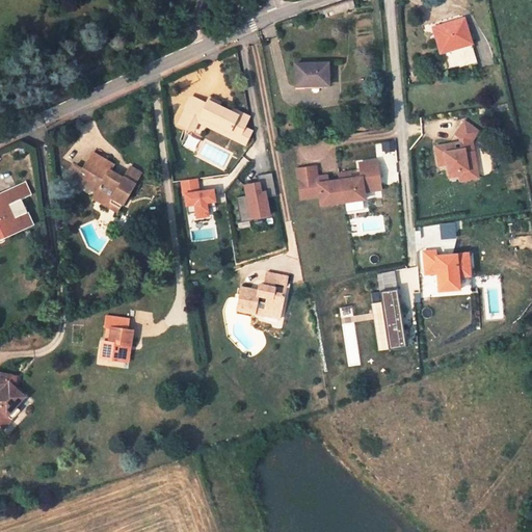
[(472,42),(464,19),(433,28),(441,52),(472,42)]
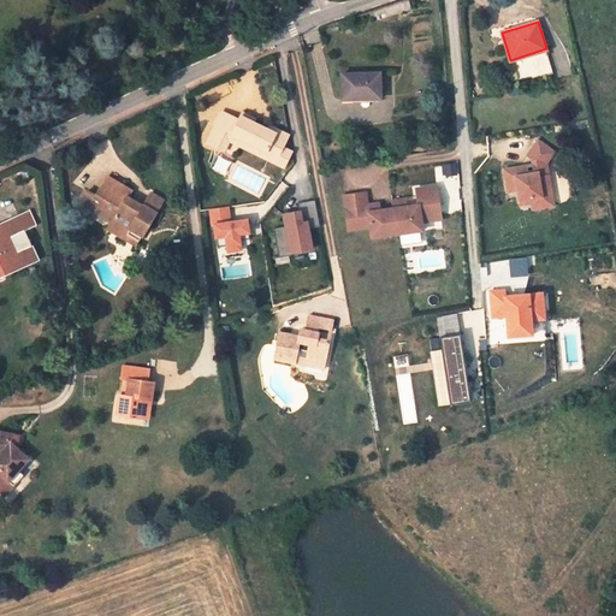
[(517,82),(552,70),(548,53),(511,65),(517,82)]
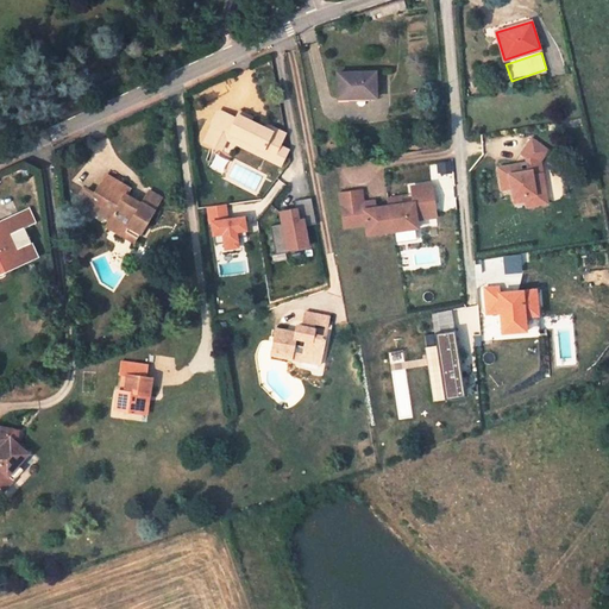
[(377,98),(376,71),(338,73),(339,98),(377,98)]
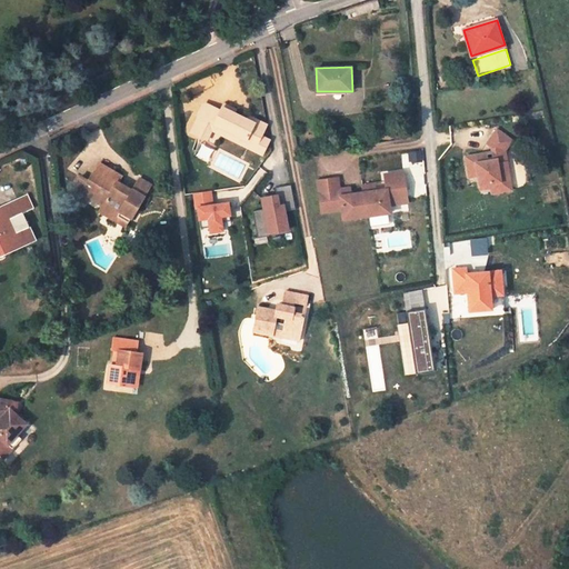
[(220,107),(202,98),(193,117),(201,121),(203,117),(211,121),(212,119),(245,135),(242,138),(261,147),(267,136),(260,132),(261,130),(256,127),(259,119),(255,117),(252,120),(245,116),(233,110),(236,106),(222,100),(220,107)]
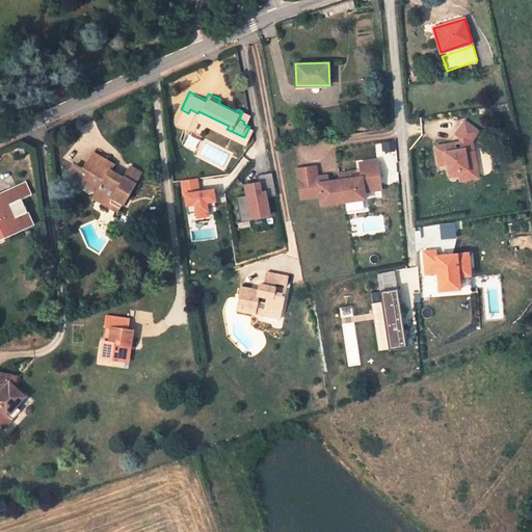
[(197,113),(190,109),(188,113),(181,109),(177,118),(191,126),(195,117),(197,113)]
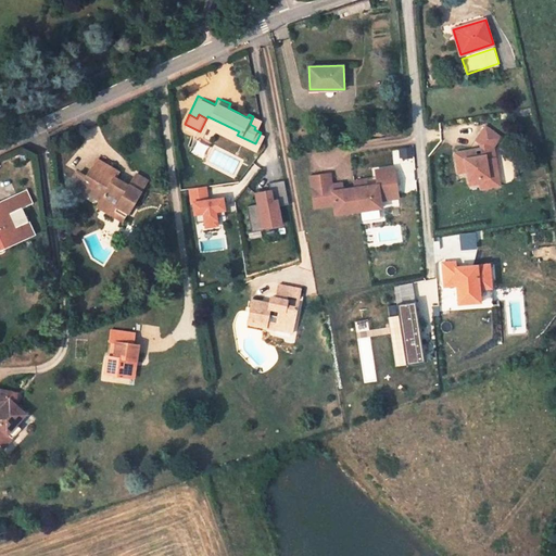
[(239,131),(207,116),(206,118),(204,123),(253,148),(255,143),(237,135),(239,131)]
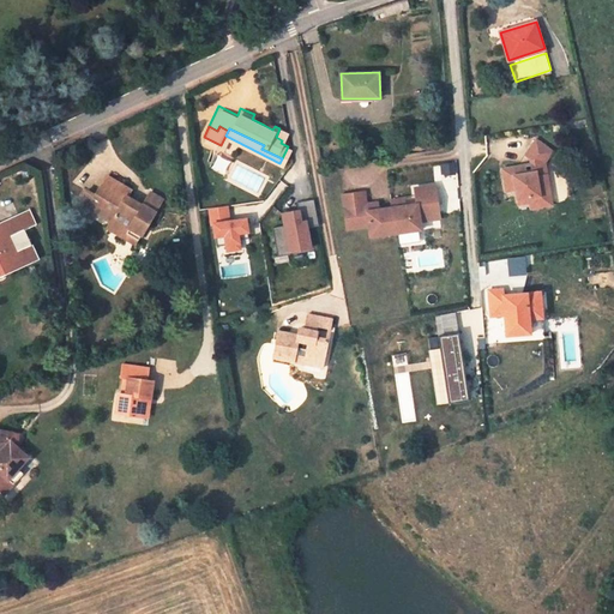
[(287,132),(280,128),(276,137),(282,140),(287,132)]
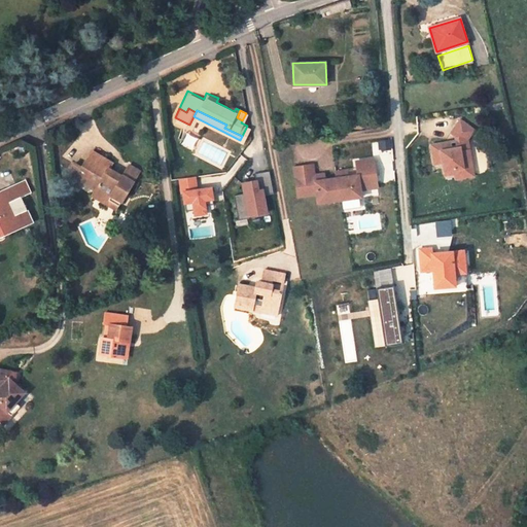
[(456,140),(430,144),(433,164),(442,162),(444,174),(454,173),(455,177),(472,175),(466,138),(472,129),(459,119),(450,132),(455,135),(456,140)]
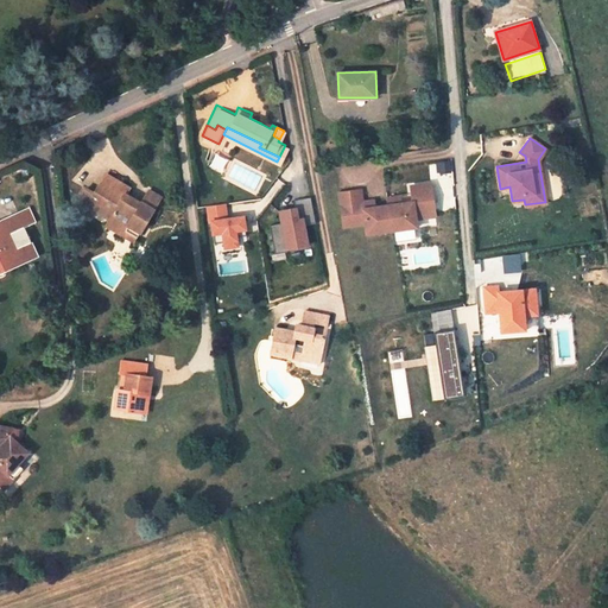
[(127,190),(103,175),(93,194),(86,189),(75,204),(89,214),(92,210),(107,220),(106,222),(124,234),(127,228),(137,235),(152,213),(159,201),(146,192),(139,204),(135,209),(120,200),(127,190)]
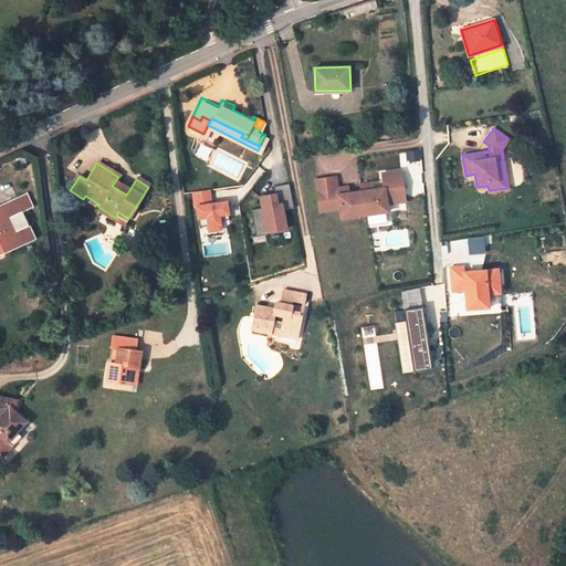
[(336,177),(316,179),(321,211),(339,209),(341,218),(388,212),(387,203),(406,201),(401,171),(383,174),(385,188),(374,190),(373,184),(360,185),(362,191),(349,194),(348,187),(337,188),(336,177)]
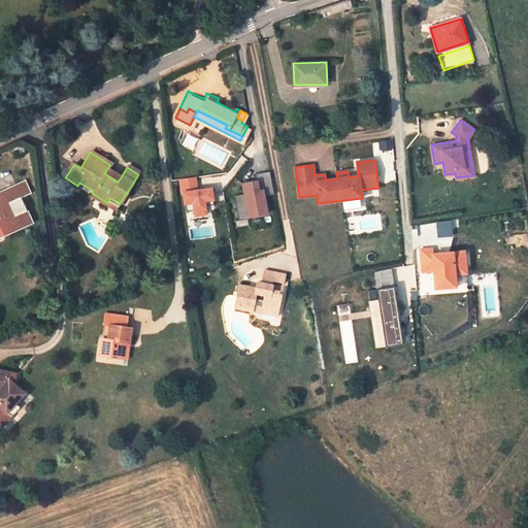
[(245,194),(234,196),(239,221),(251,219),(250,216),(267,212),(264,196),(274,194),(270,171),(256,173),(257,180),(243,184),(245,194)]
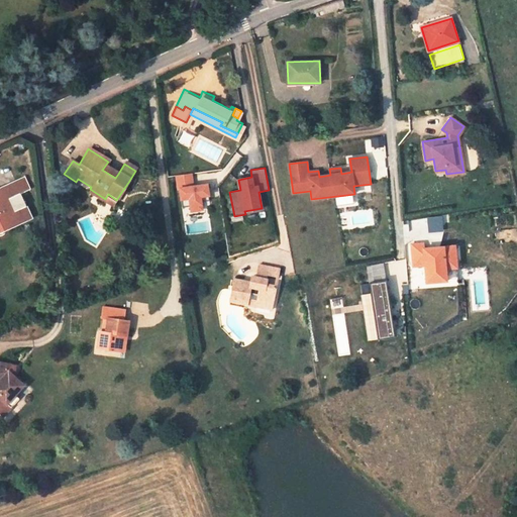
[(192,174),(177,175),(178,189),(180,189),(182,207),(191,206),(191,211),(202,210),(201,201),(209,200),(207,184),(198,185),(199,188),(195,188),(195,186),(193,186),(192,174)]
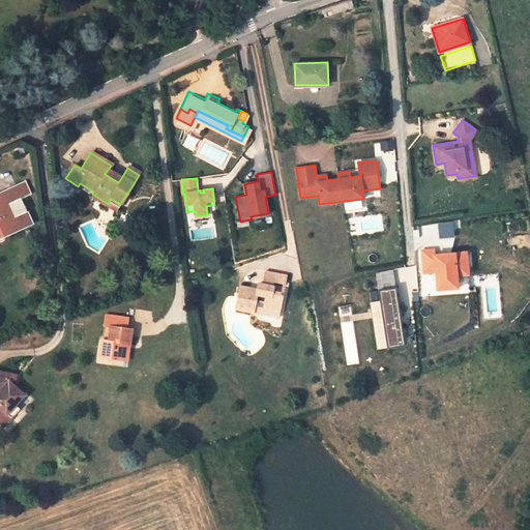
[(0,192),(0,239),(0,240),(1,240),(2,240),(2,239),(3,239),(4,239),(4,238),(5,237),(5,236),(5,235),(5,234),(5,233),(19,227),(3,190),(0,192)]
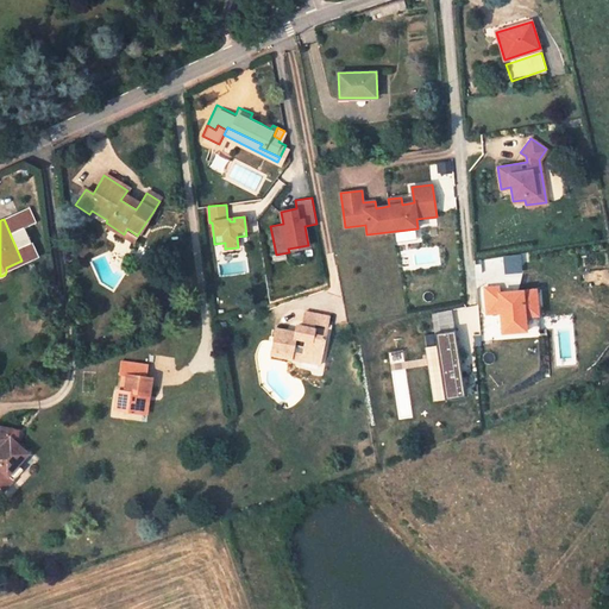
[(131,245),(137,236),(127,228),(124,234),(106,223),(102,228),(131,245)]
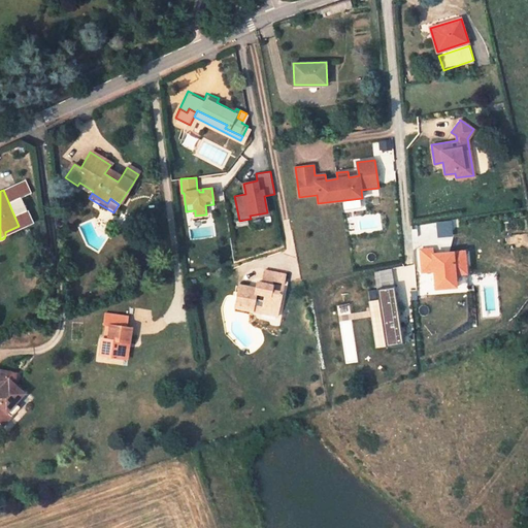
[(456,276),(467,275),(466,251),(433,253),(432,248),(419,248),(420,274),(432,273),(433,291),(457,290),(456,276)]
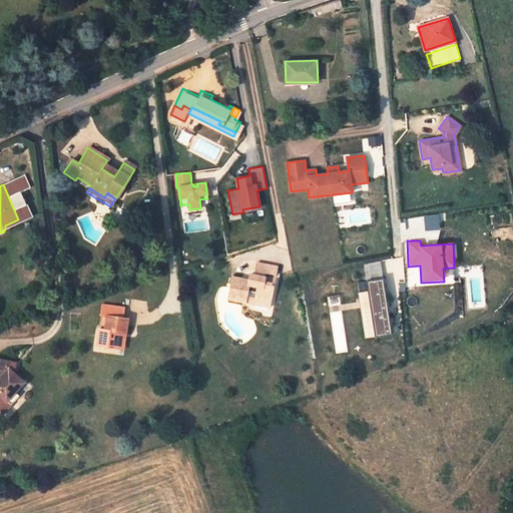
[(276,276),(278,267),(257,264),(254,276),(253,282),(232,278),(227,305),(245,308),(245,306),(254,307),(257,301),(271,303),(274,285),(265,284),(266,275),(276,276)]
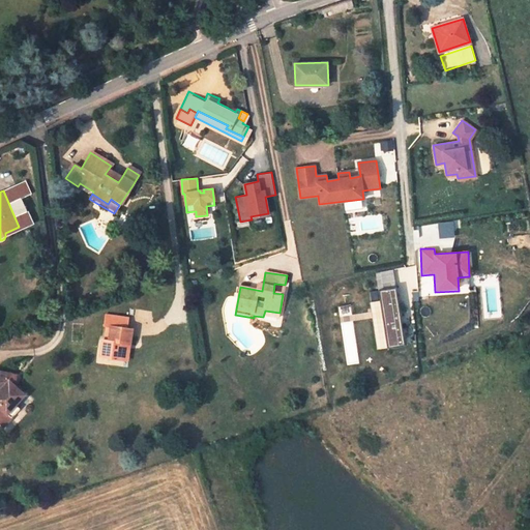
[(380,301),(375,301),(380,349),(402,346),(395,289),(379,290),(380,301)]
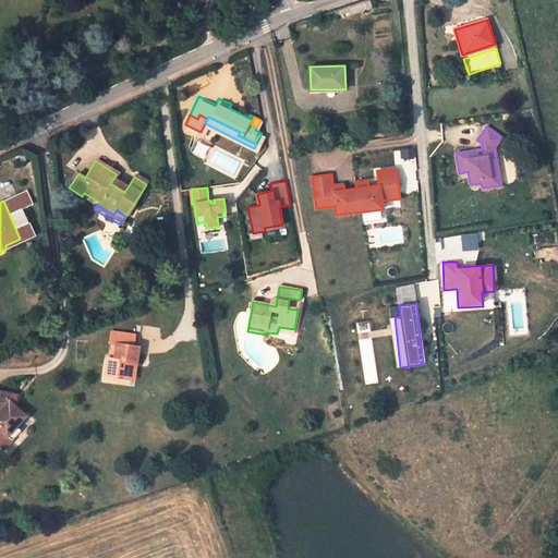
[(279,327),(277,334),(293,337),(294,329),(279,327)]
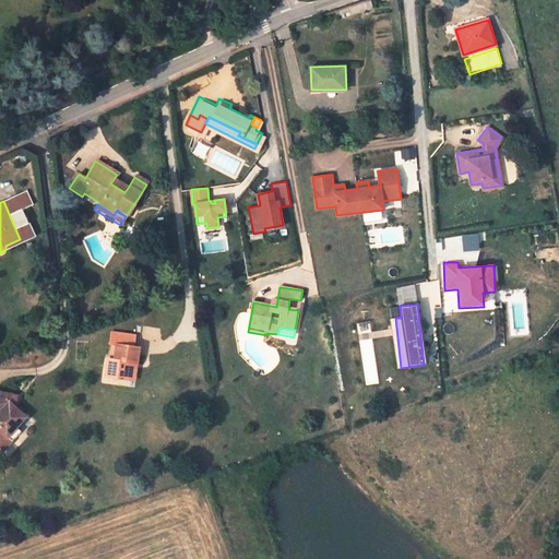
[(138,366),(140,349),(133,348),(135,339),(113,335),(110,345),(117,346),(115,361),(108,360),(106,379),(129,381),(131,365),(138,366)]
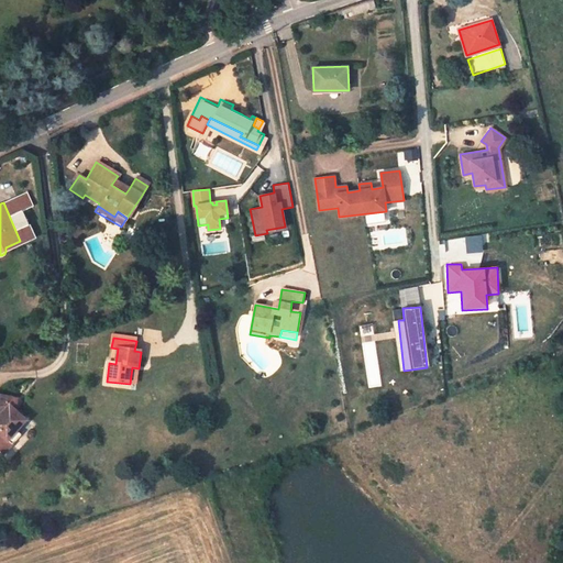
[(136,385),(139,368),(132,367),(130,384),(136,385)]
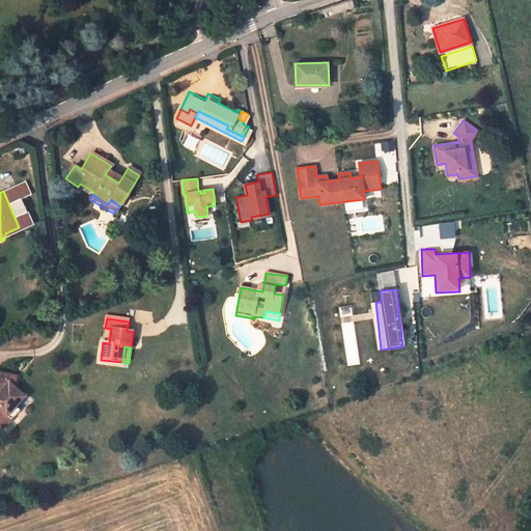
[(15,408),(24,397),(16,390),(14,392),(11,390),(14,388),(17,378),(0,373),(0,426),(2,428),(9,420),(6,417),(8,416),(15,408)]
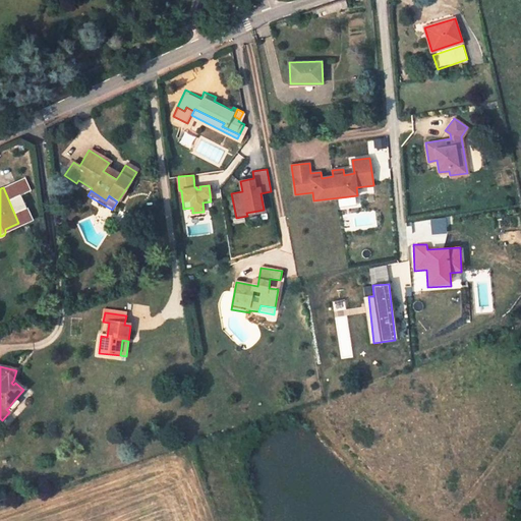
[(9,412),(17,403),(14,400),(8,408),(6,409),(9,412)]
